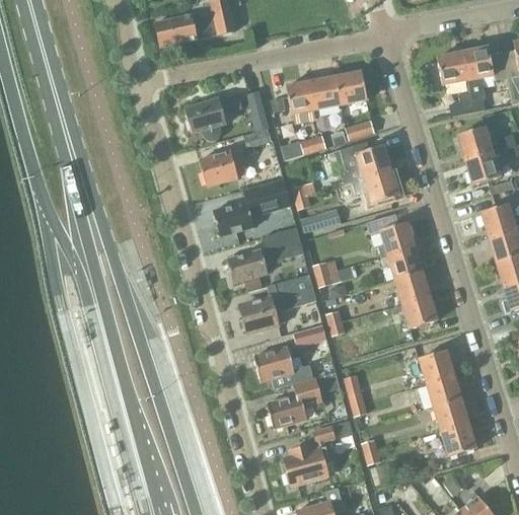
[(235,29),(229,0),(210,0),(214,17),(193,22),(192,15),(154,24),(160,49),(209,38),(209,37),(218,34),(218,33),(235,29)]
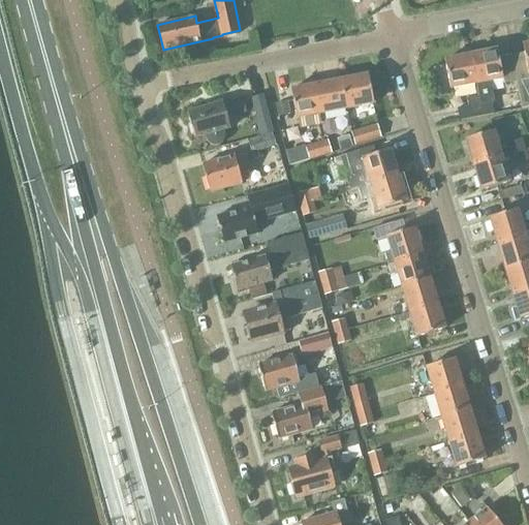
[(288,21),(283,0),(244,0),(248,12),(262,9),(267,26),(288,21)]
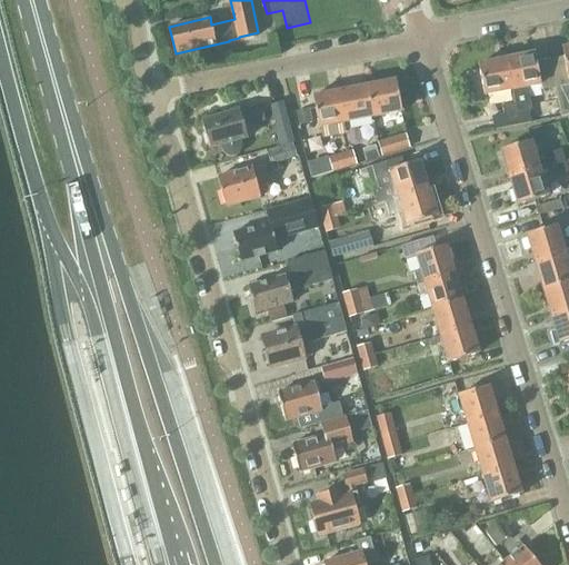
[(568,45),(561,47),(562,53),(549,56),(555,86),(556,85),(561,115),(568,112),(568,45)]
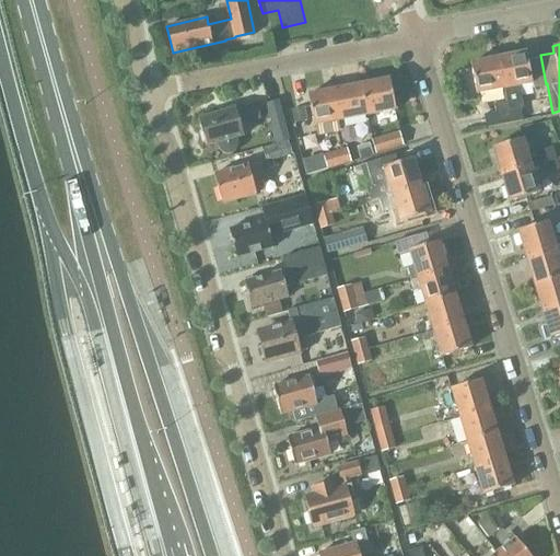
[(525,50),(498,56),(503,87),(505,99),(510,120),(523,117),(521,106),(517,84),(533,81),(534,85),(546,84),(540,55),(526,58),(525,50)]
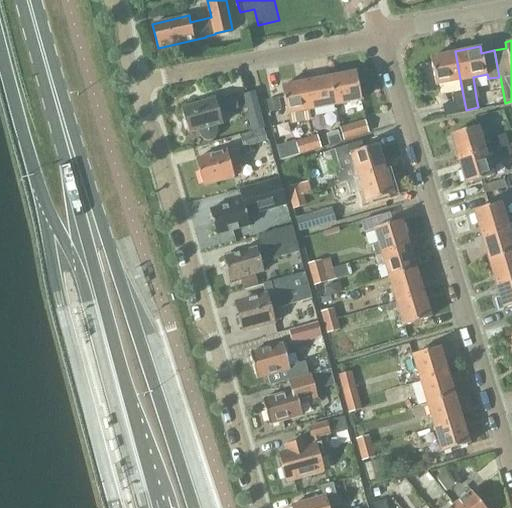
[(436,84),(460,79),(455,51),(430,56),(431,62),(419,64),(424,92),(437,89),(436,84)]
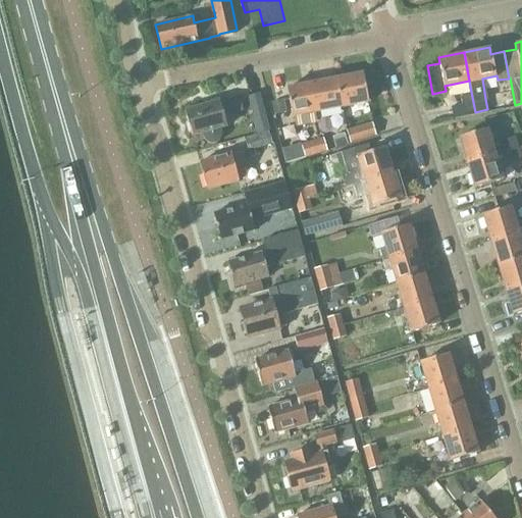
[(336,78),(343,106),(368,102),(362,72),(336,78)]
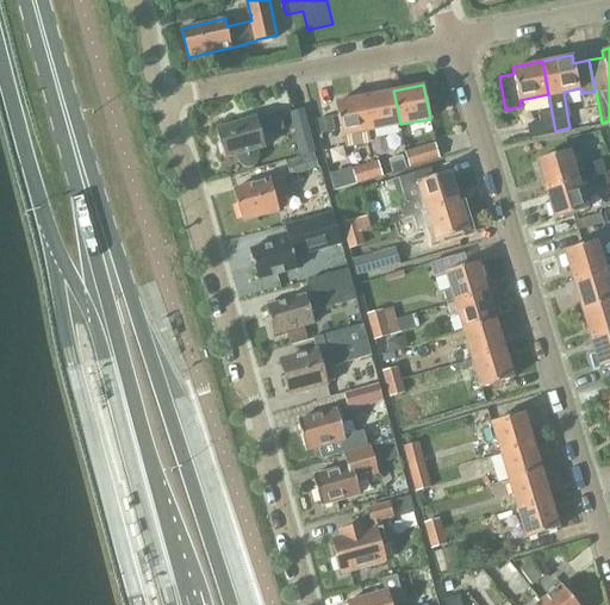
[(400,124),(393,91),(363,95),(371,130),(400,124)]
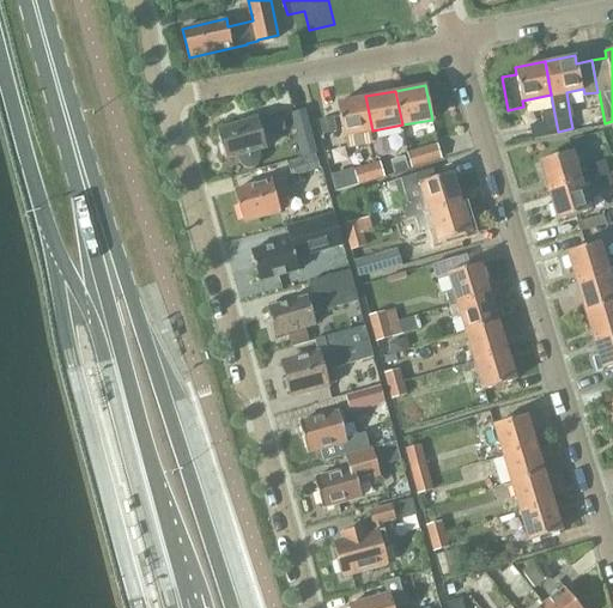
[(343,137),(372,131),(365,96),(335,102),(343,137)]
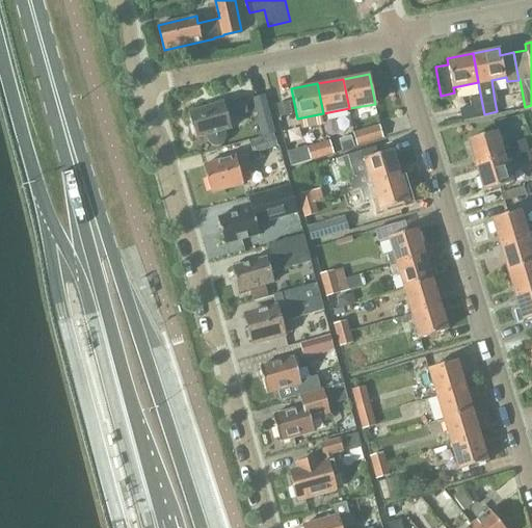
[(260,121),(271,117),(265,93),(253,96),(260,121)]
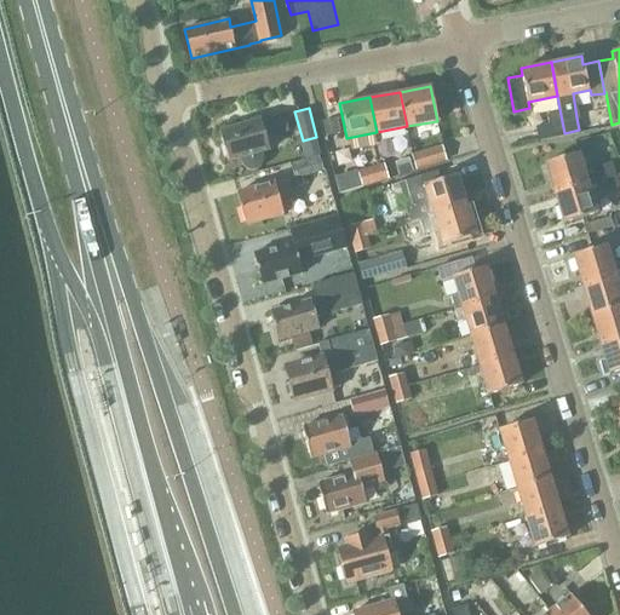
[(539,138),(564,133),(560,109),(547,111),(549,121),(535,124),(539,138)]
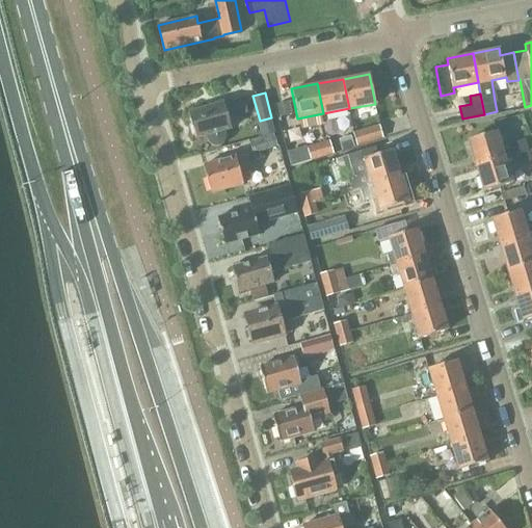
[(247,111),(243,99),(224,103),(224,102),(188,113),(195,137),(207,134),(215,143),(220,143),(224,140),(228,136),(227,130),(232,129),(228,114),(247,111)]
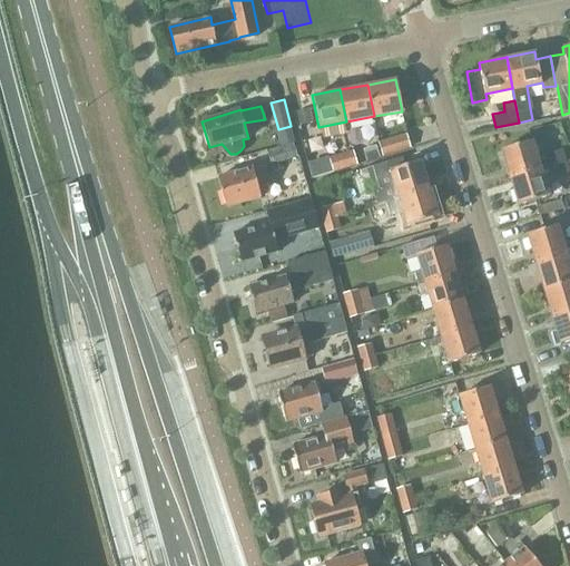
[(383,153),(412,145),(408,132),(380,139),(383,153)]
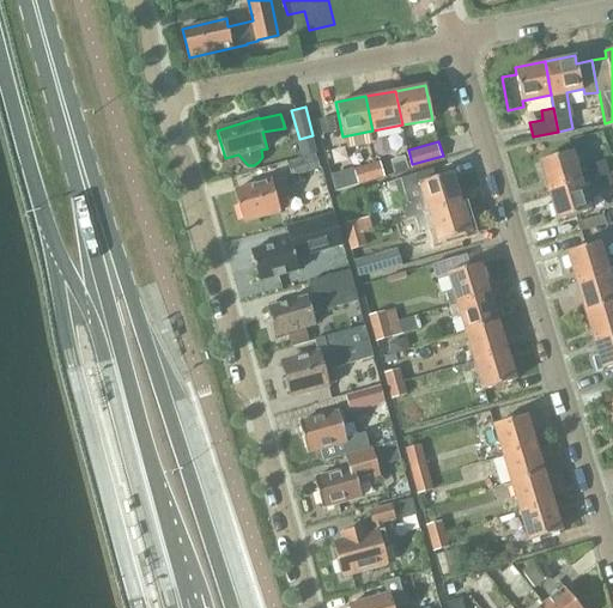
[(292,174),(321,165),(317,151),(289,159),(292,174)]
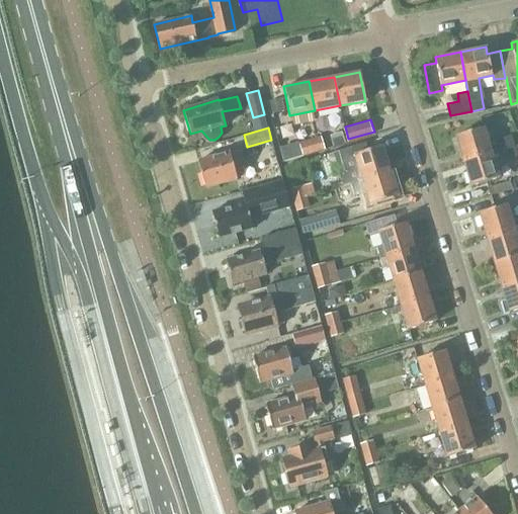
[(462,160),(490,152),(483,127),(454,136),(462,160)]
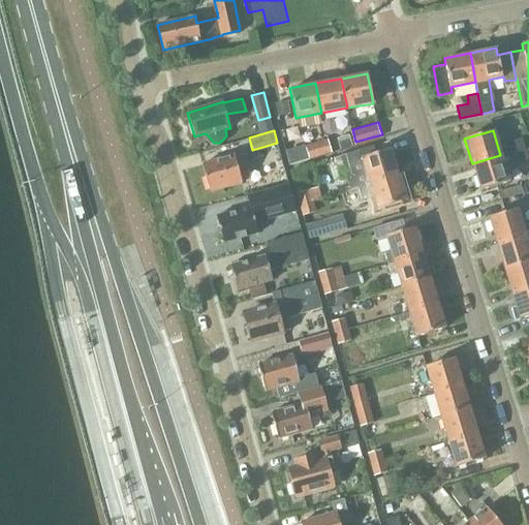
[(515,151),(526,147),(523,135),(510,140),(515,151)]
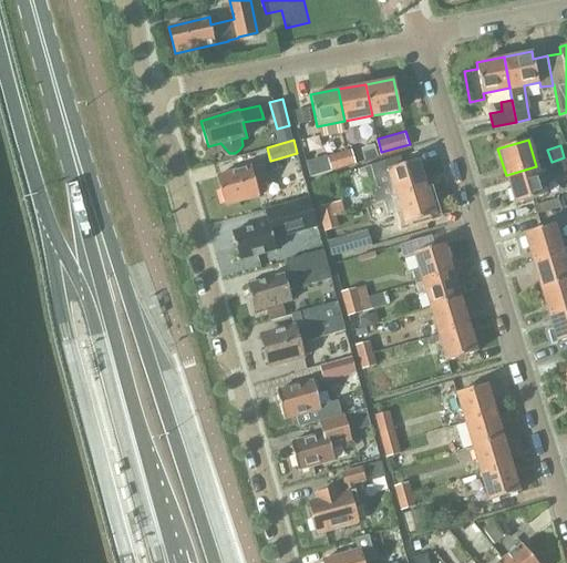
[(352,147),(329,154),(332,169),(357,161),(352,147)]
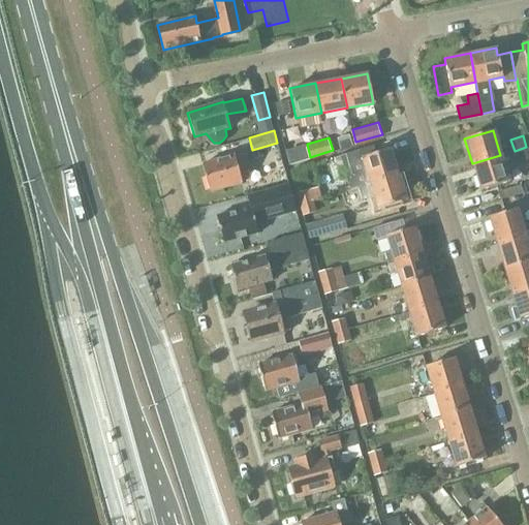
[(286,148),(290,161),(309,156),(305,143),(286,148)]
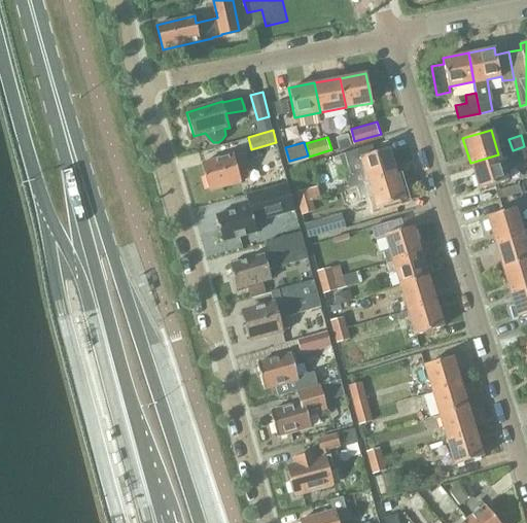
[(358,185),(396,174),(388,148),(376,152),(373,142),(345,150),(350,172),(346,173),(349,186),(358,184),(358,185)]
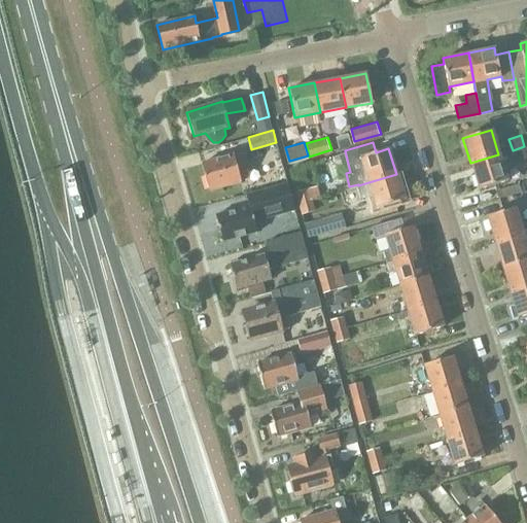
[(526,154),(524,146),(513,150),(516,161),(526,157),(526,154)]
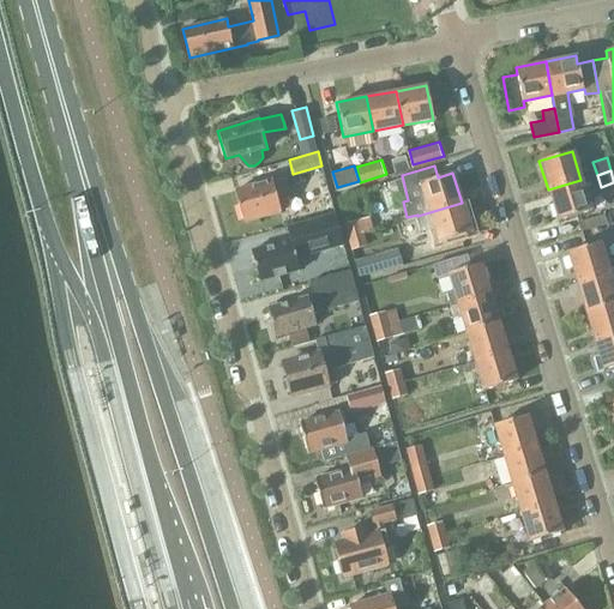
[(288,194),(283,178),(272,180),(271,179),(233,190),(244,222),(281,211),(276,197),(288,194)]
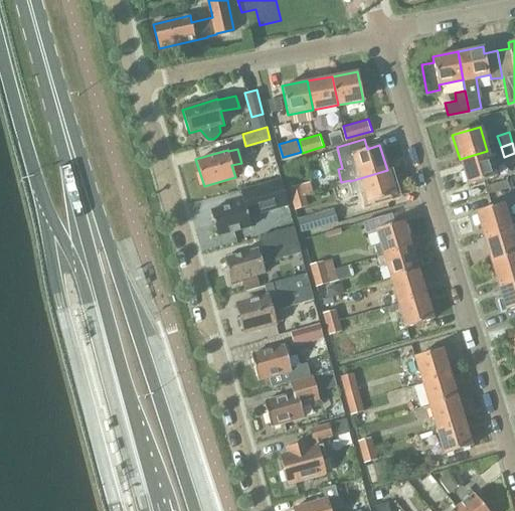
[(487,151),(460,159),(467,184),(495,175),(487,151)]
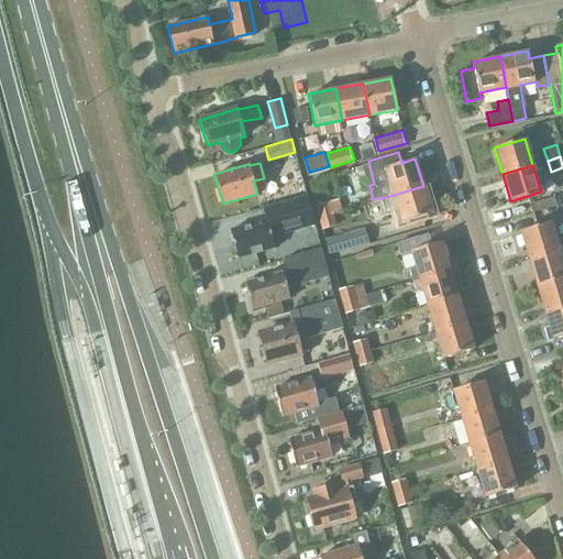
[(423,186),(383,198),(386,209),(396,207),(401,222),(432,212),(423,186)]
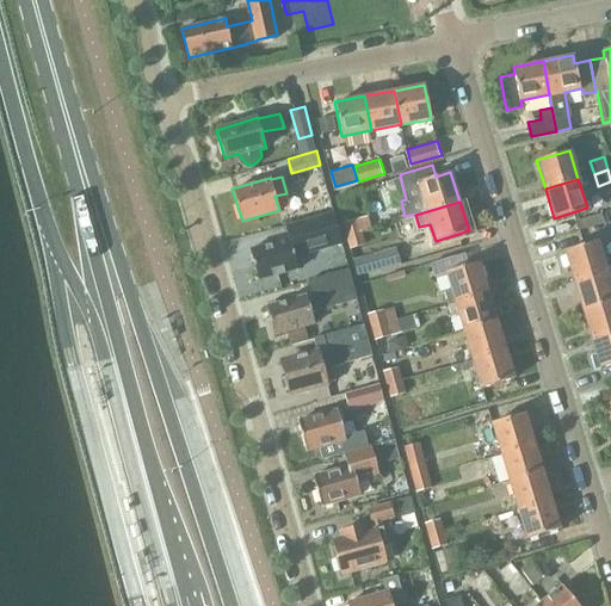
[(306,241),(328,234),(322,214),(297,220),(301,236),(290,240),(290,237),(251,248),(259,279),(298,267),(295,255),(309,252),(306,241)]
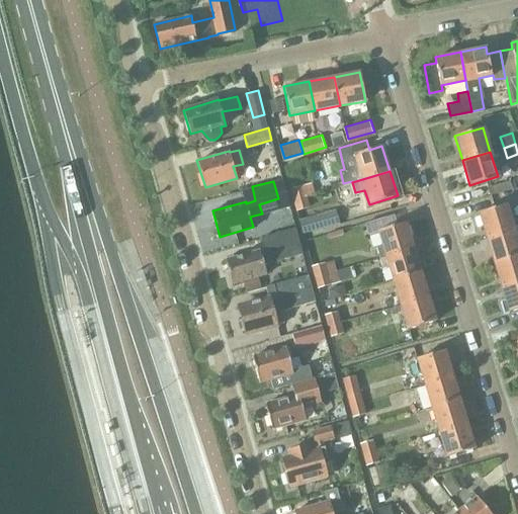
[(294,200),(309,196),(308,194),(316,192),(313,181),(291,187),(294,200)]
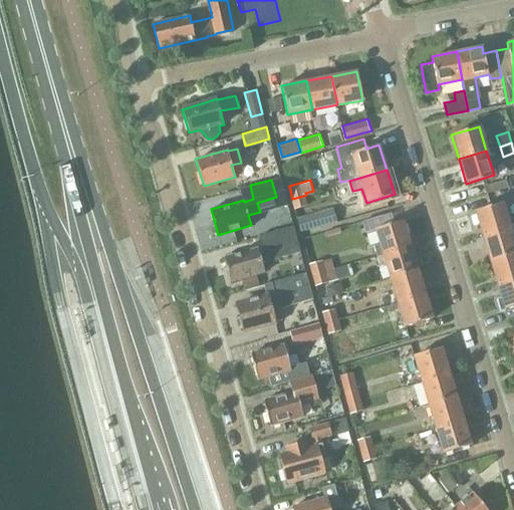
[(306,195),(292,199),(294,208),(308,204),(306,195)]
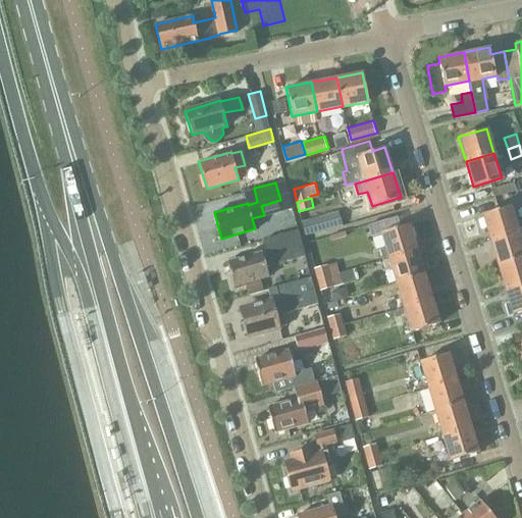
[(489,240),(518,230),(510,205),(481,214),(489,240)]
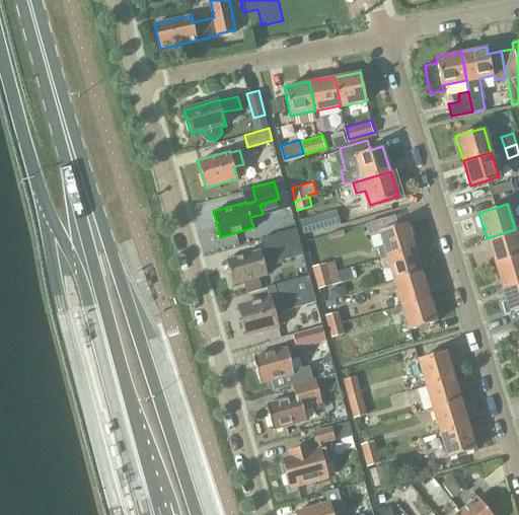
[(304,232),(342,222),(337,208),(300,218),(304,232)]
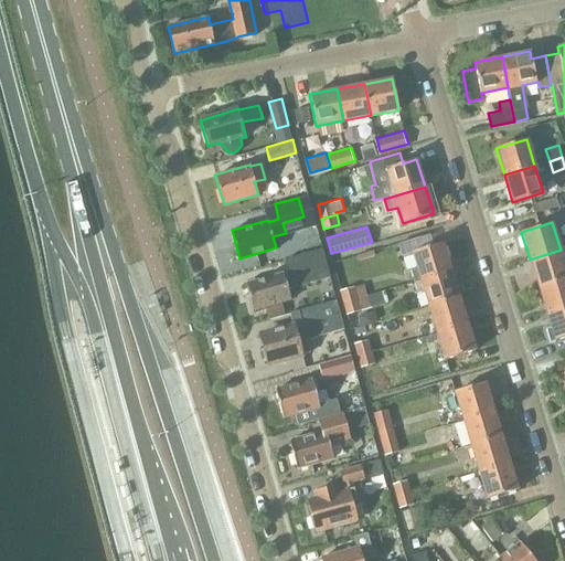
[(415,281),(419,279),(450,270),(441,243),(435,245),(432,233),(400,243),(404,255),(411,253),(415,266),(412,267),(415,281)]
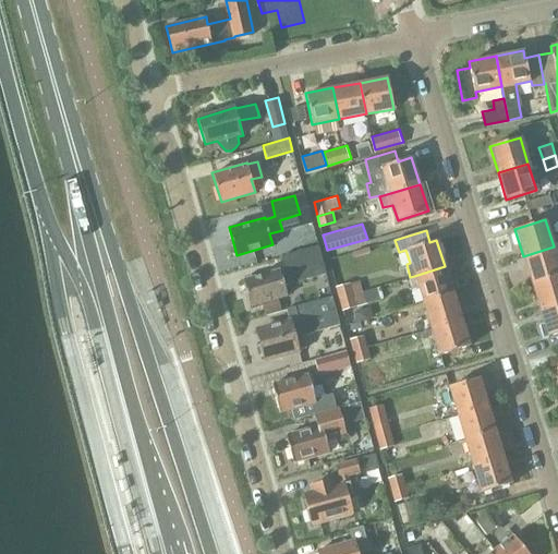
[(327,272),(319,243),(281,254),(286,267),(243,280),(251,305),(288,294),(284,284),(327,272)]
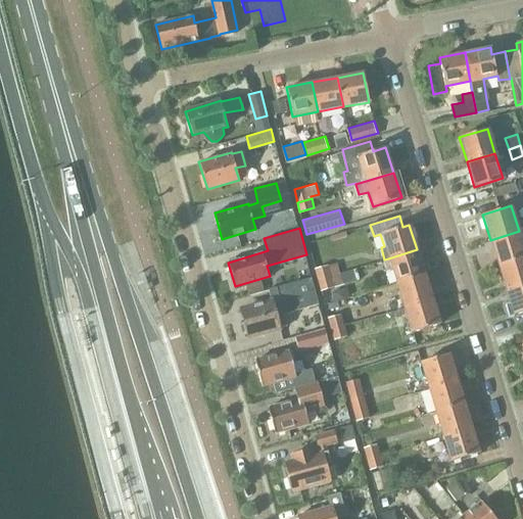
[(497,265),(522,256),(522,244),(522,241),(522,229),(519,231),(490,240),(497,265)]
